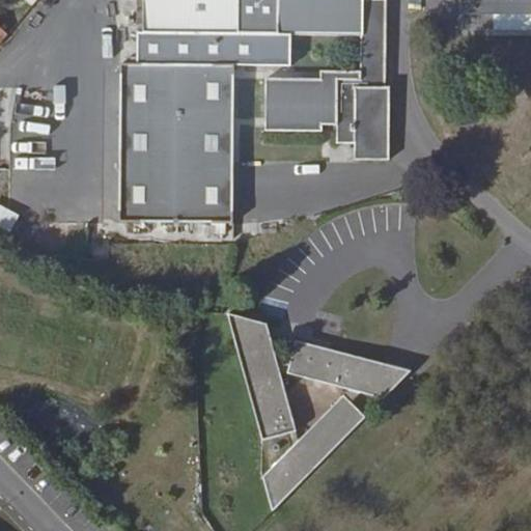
[(364,36),(363,0),(143,0),(143,33),(213,34),(227,34),(269,35),(290,35),(362,36),(364,36)]
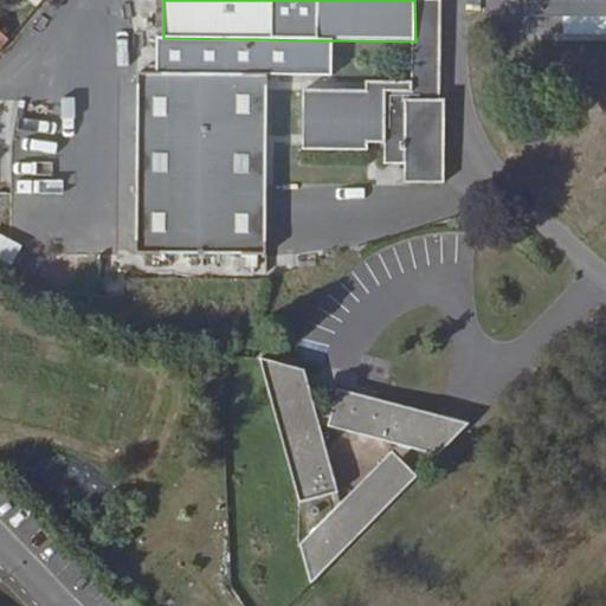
[(442,0),(416,0),(416,42),(413,42),(413,84),(367,84),(367,91),(304,91),(304,152),(384,152),(385,163),(405,163),(405,182),(445,182),(445,98),(440,98),(442,0)]
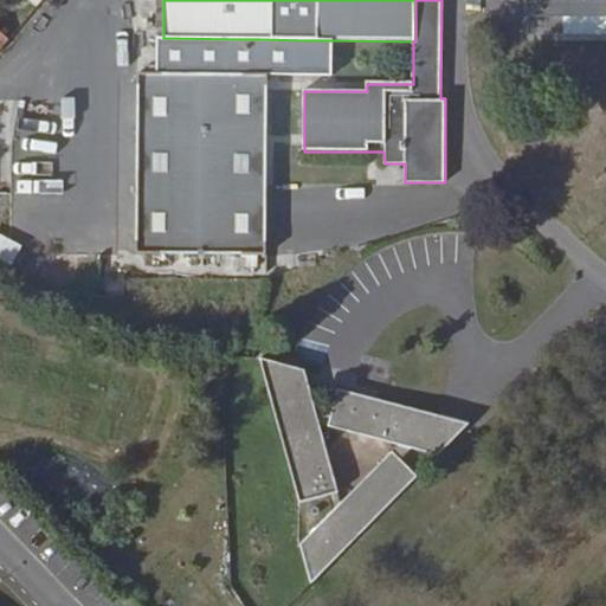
[(605,0),(532,0),(533,17),(565,17),(565,38),(605,38),(605,0)]
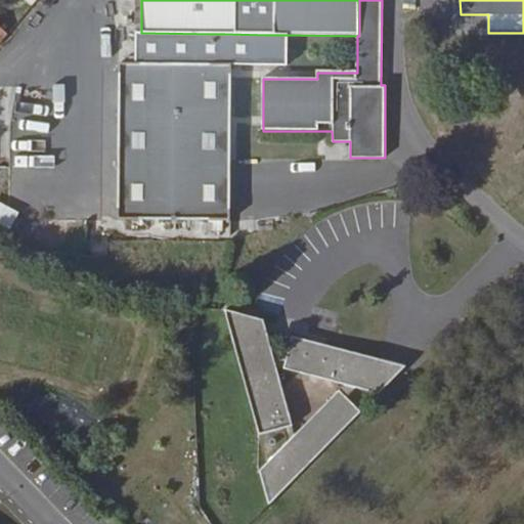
[(117,218),(230,219),(232,64),(119,63),(117,218)]
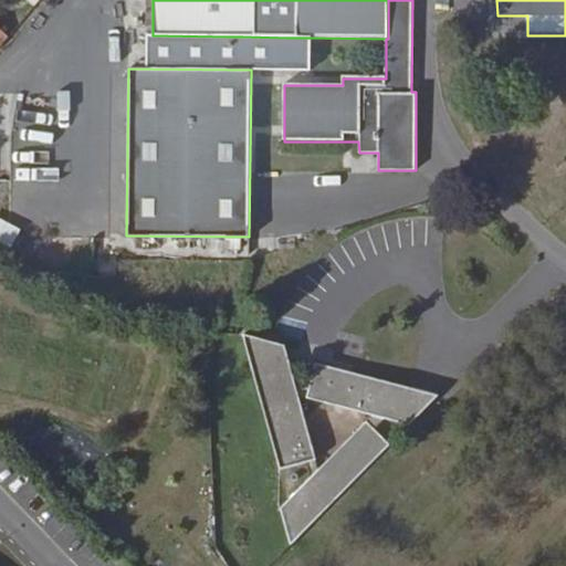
[(0,241),(13,245),(20,227),(0,219),(0,241)]
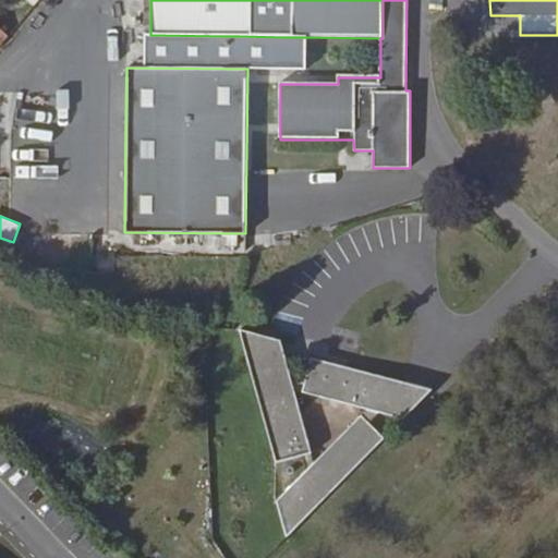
[(375,414),(411,423),(441,391),(310,356),(304,378),(287,374),(278,341),(238,330),(281,490),(271,500),(279,536),(380,440),(364,424),(359,417),(310,463),(291,392),(300,395),(365,411),(375,414)]
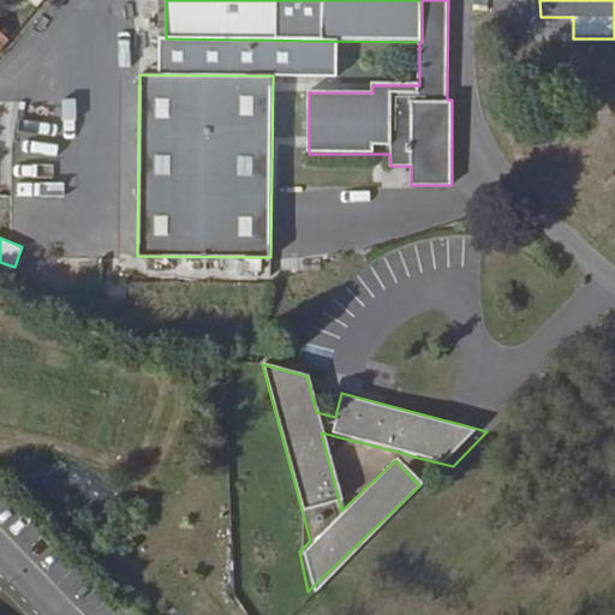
[(413,457),(402,453),(395,460),(401,467),(413,457)]
